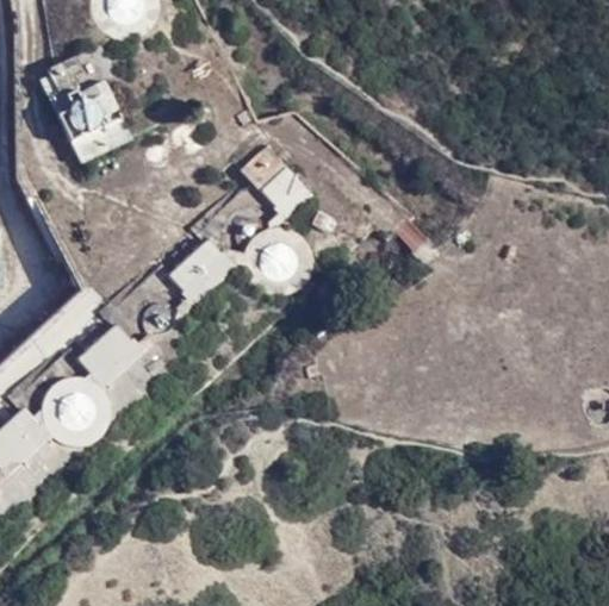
[(81,164),(134,139),(105,79),(117,73),(104,45),(39,76),(81,164)]
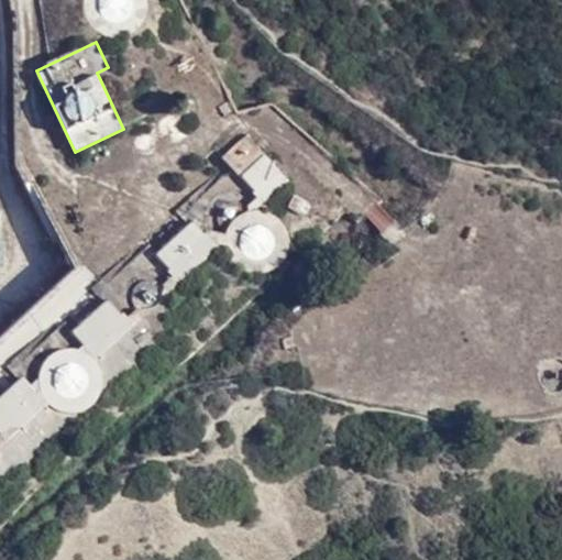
[(261,202),(288,180),(248,130),(220,152),(261,202)]
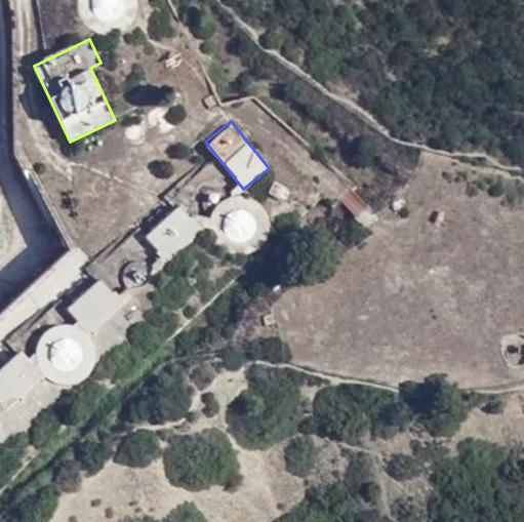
[(337,202),(359,214),(368,199),(347,187),(337,202)]
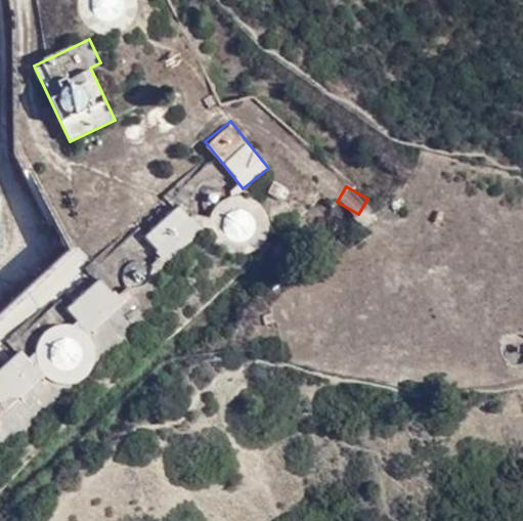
[(178,203),(142,237),(166,262),(203,227),(178,203)]
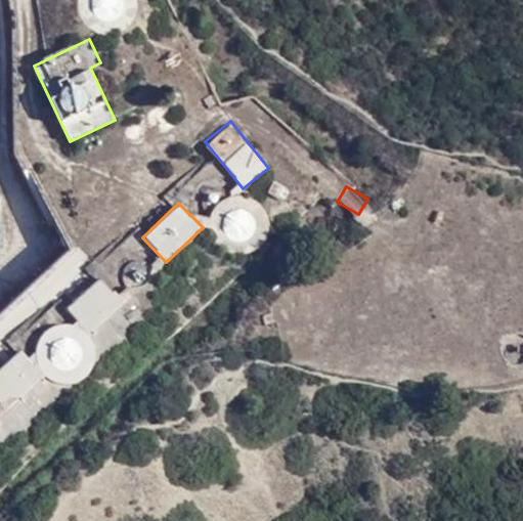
[(224,211),(224,242),(257,242),(257,211),(224,211)]
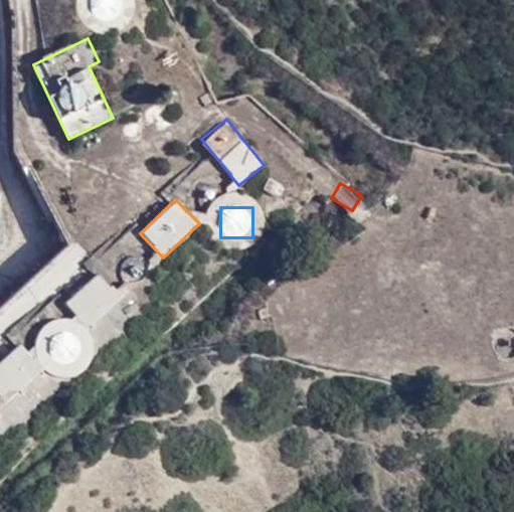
[(0,396),(5,402),(52,360),(66,376),(98,348),(82,331),(121,298),(100,274),(63,305),(71,313),(26,353),(19,345),(0,362),(0,396)]
